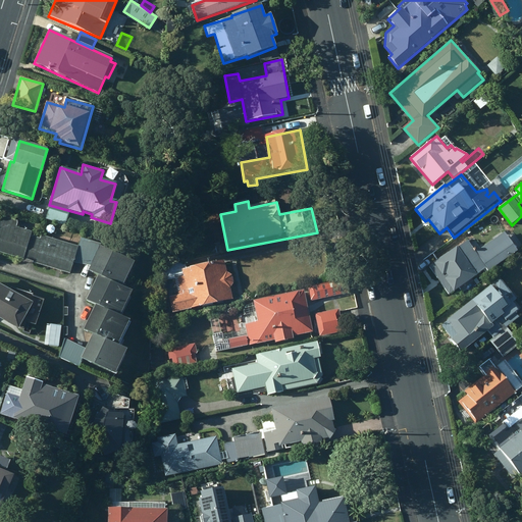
[(0,218),(0,252),(23,259),(31,237),(32,232),(15,228),(17,221),(1,216),(0,218)]
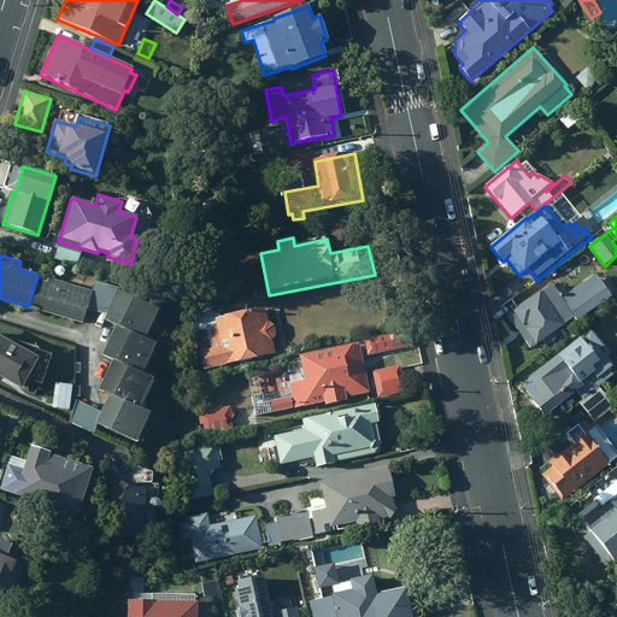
[(577,322),(612,298),(595,275),(569,295),(562,286),(552,286),(541,293),(541,292),(507,316),(530,348),(574,317),(577,322)]
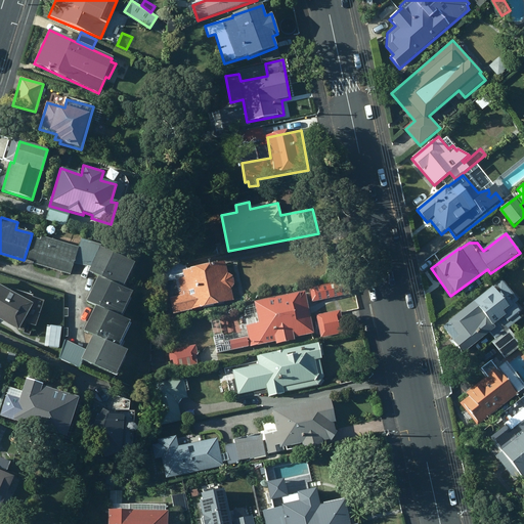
[(40,239),(31,237),(24,260),(33,263),(33,264),(70,275),(73,265),(78,248),(41,237),(40,239)]
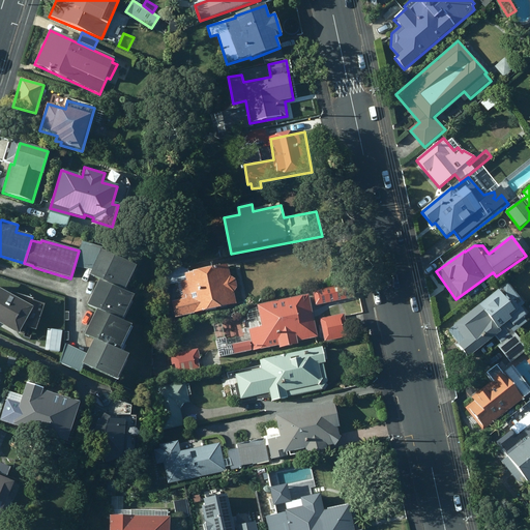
[(90,271),(100,249),(101,247),(82,242),(79,251),(74,268),(90,271)]
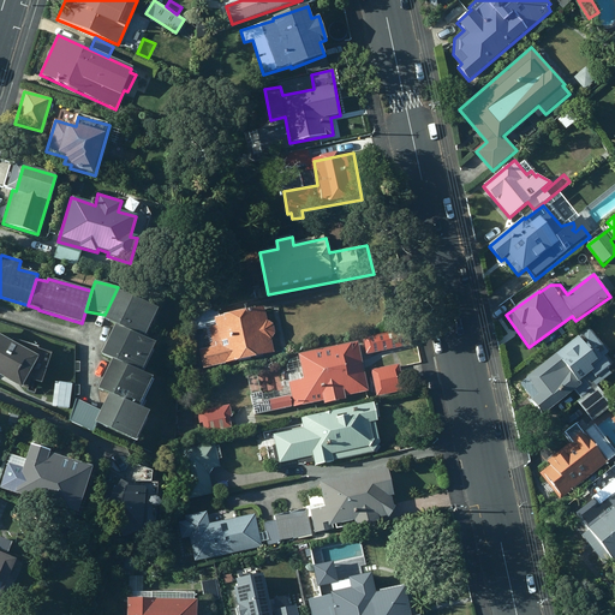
[(261,287),(246,290),(249,303),(263,300),(261,287)]
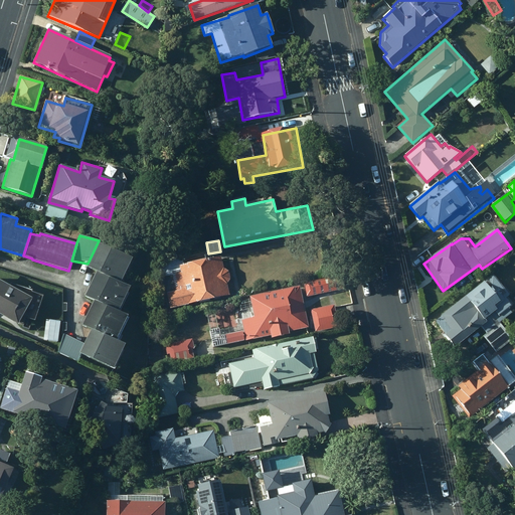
[(86,268),(96,273),(120,285),(132,260),(98,242),(88,264),(86,268)]
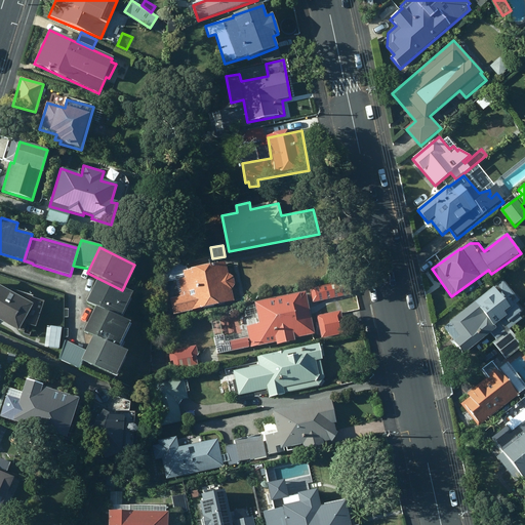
[(170,299),(173,316),(234,301),(232,290),(235,284),(234,278),(228,275),(225,263),(183,271),(184,279),(179,280),(182,292),(177,292),(179,297),(170,299)]
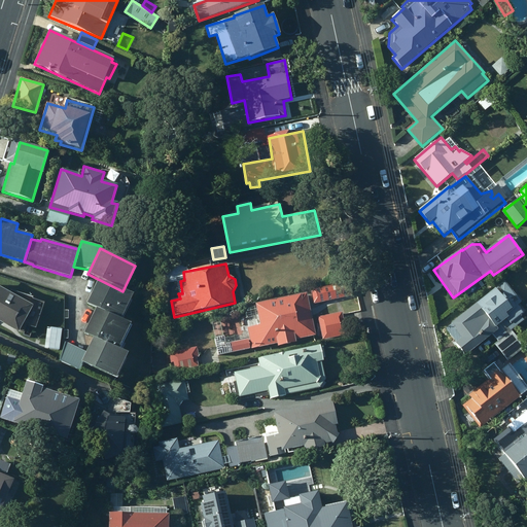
[(86,304),(96,308),(120,321),(133,296),(123,291),(98,279),(86,304)]
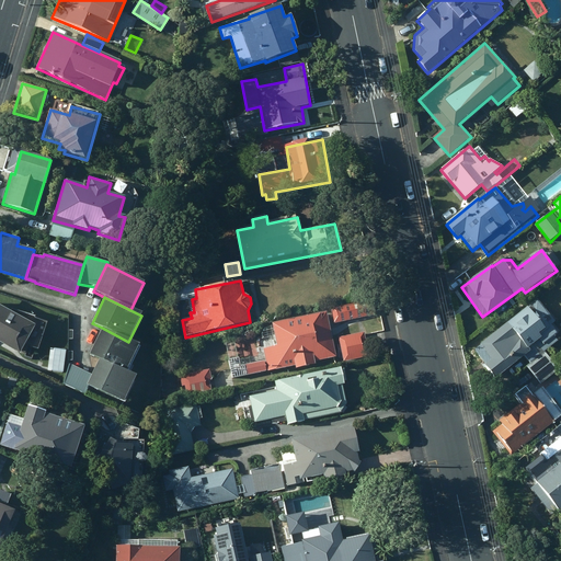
[(556,323),(537,300),(473,351),(485,366),(484,367),(495,380),(525,357),(529,364),(526,366),(541,385),(560,370),(546,353),(559,342),(554,338),(558,334),(551,327),(556,323)]
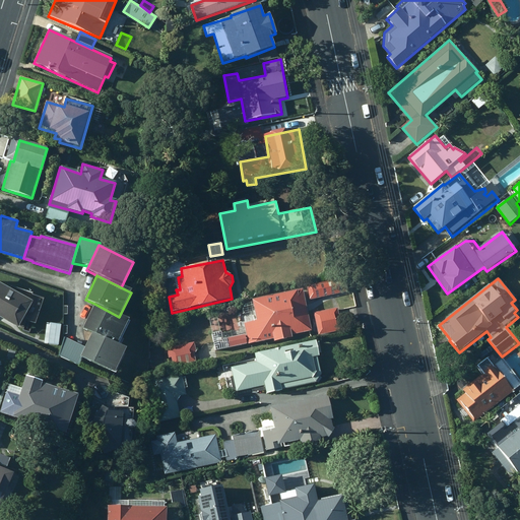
[(307,288),(310,301),(339,294),(336,282),(307,288)]
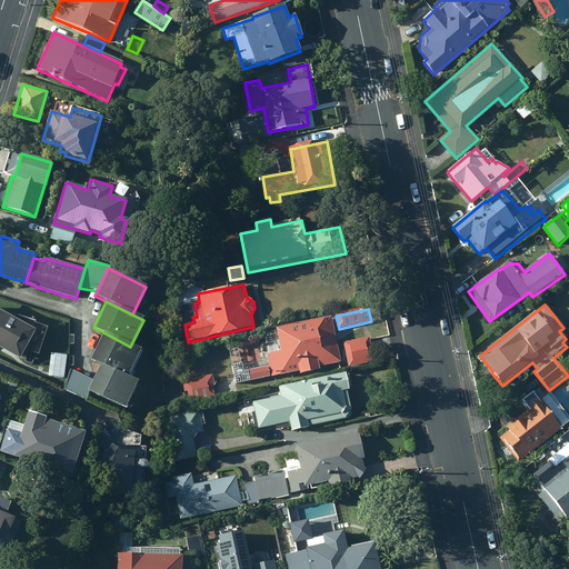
[(10,317),(0,311),(0,349),(19,360),(21,356),(30,358),(31,353),(38,355),(47,329),(35,325),(36,321),(11,313),(10,317)]
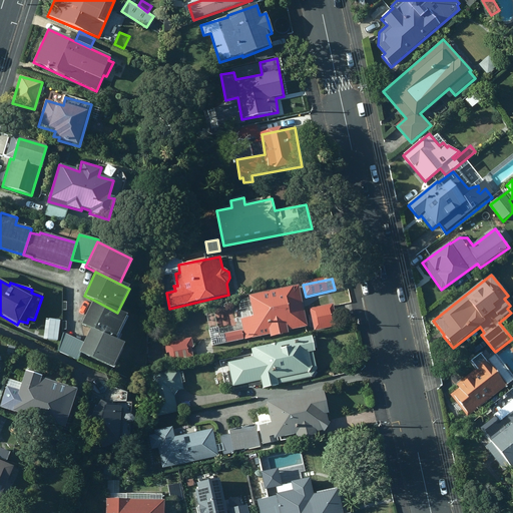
[(307,328),(299,287),(248,297),(252,317),(240,320),(242,331),(224,335),(226,344),(270,335),(271,339),(289,335),(288,332),(307,328)]
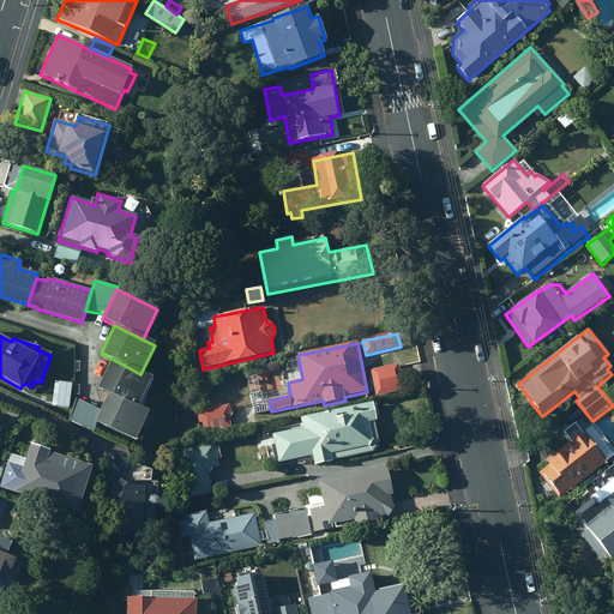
[(98,389),(108,393),(138,408),(151,379),(140,374),(112,359),(98,389)]
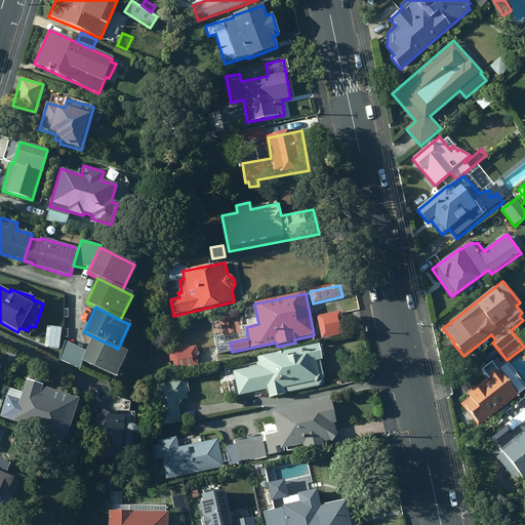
[(340,312),(317,316),(322,338),(346,333),(340,312)]
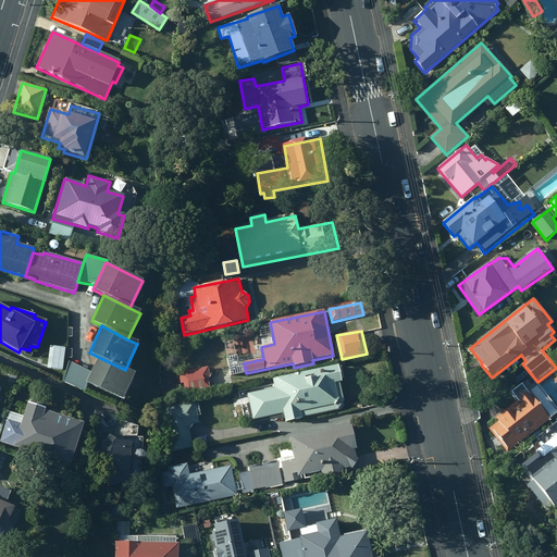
[(134,374),(125,370),(98,357),(90,373),(86,383),(122,400),(134,374)]
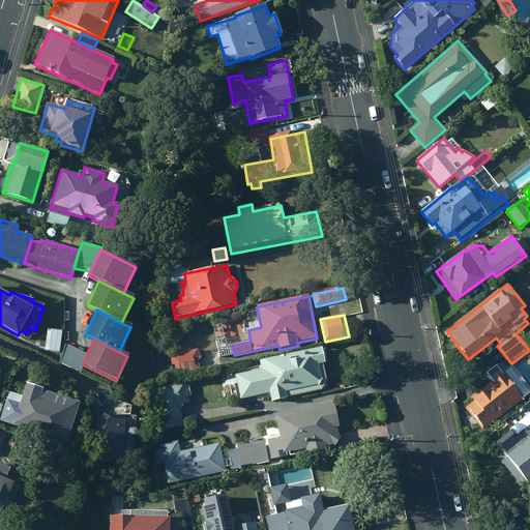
[(82,364),(86,355),(67,346),(59,363),(79,372),(82,364)]
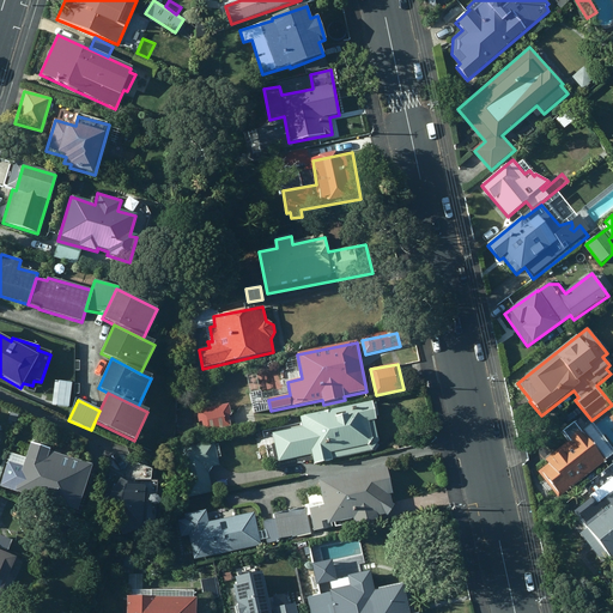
[(376,422),(371,402),(299,418),(302,429),(272,435),(279,463),(296,460),(297,465),(313,461),(314,466),(332,462),(332,461),(372,451),(378,443),(374,422),(376,422)]
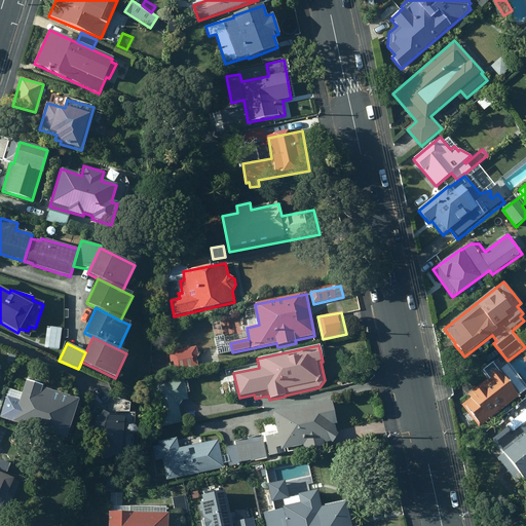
[(198,366),(196,358),(198,357),(196,347),(168,353),(171,363),(173,362),(174,363),(175,371),(198,366)]
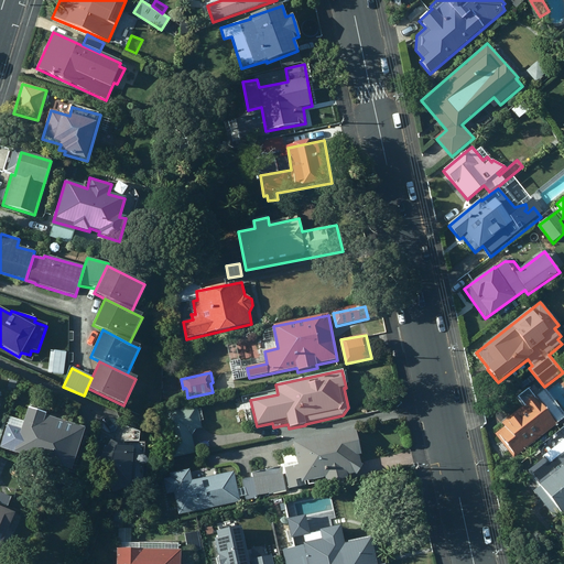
[(513,458),(559,423),(546,408),(537,396),(534,398),(501,423),(505,427),(495,435),(513,458)]
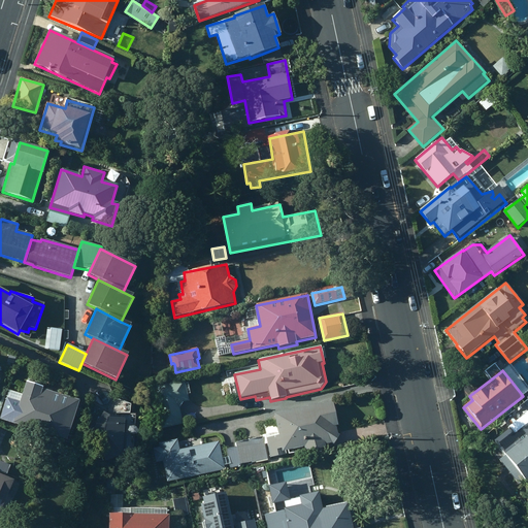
[(6,400),(0,418),(0,420),(66,442),(79,402),(42,389),(42,388),(26,383),(25,387),(8,382),(2,399),(6,400)]
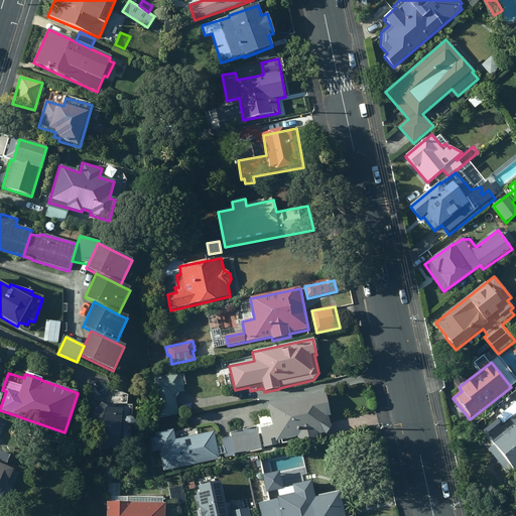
[(180,375),(179,373),(153,378),(150,378),(154,397),(153,397),(150,398),(150,399),(154,419),(178,415),(175,399),(178,394),(179,393),(184,393),(184,391),(183,386),(185,385),(183,375),(181,375),(180,375)]
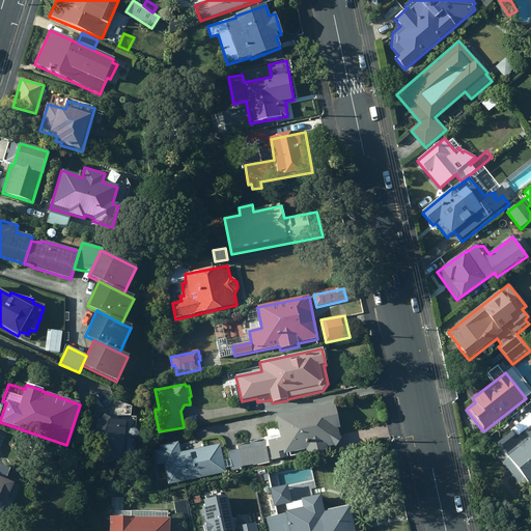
[(340,428),(334,404),(275,417),(280,439),(268,442),(272,460),(287,457),(286,455),(306,451),(307,455),(328,451),(328,448),(334,447),(336,448),(342,439),(340,438),(338,429),(340,428)]
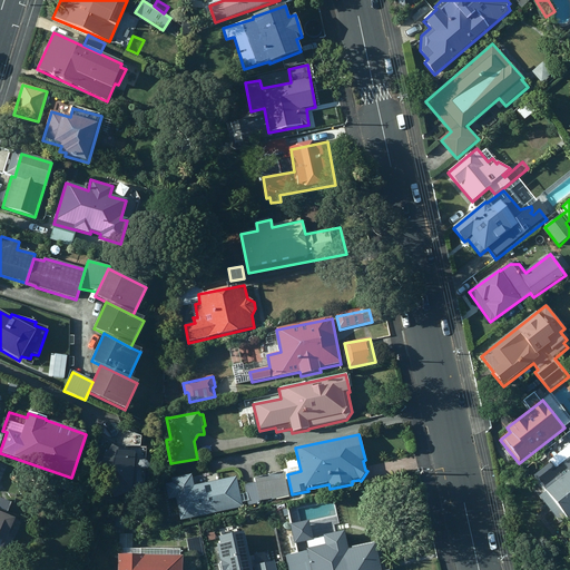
[(118,451),(115,449),(102,464),(104,473),(101,494),(131,498),(137,453),(118,451)]
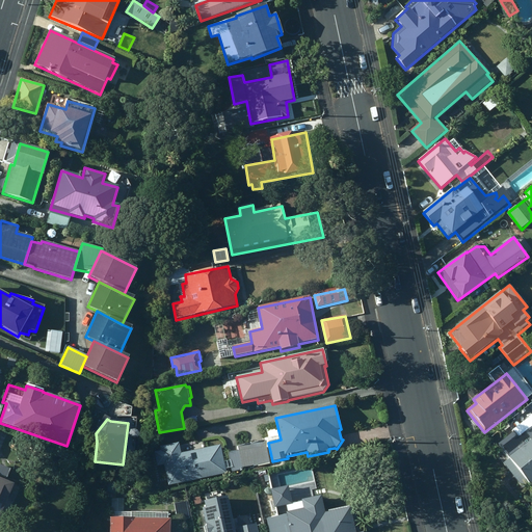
[(531,487),(531,427),(522,435),(517,430),(497,446),(508,460),(504,464),(525,491),(531,486),(531,487)]
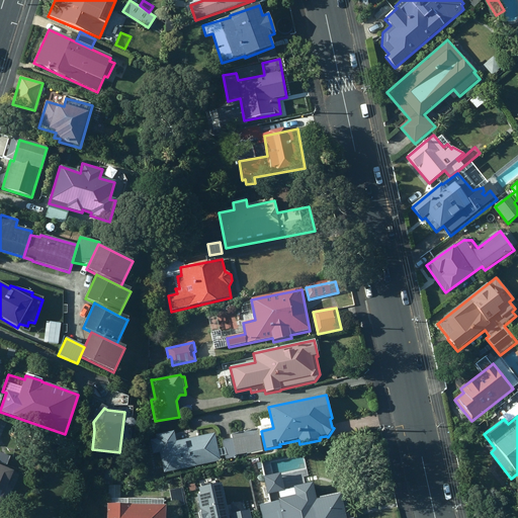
[(202,436),(200,426),(180,430),(183,440),(182,440),(158,445),(164,473),(221,461),(214,433),(202,436)]
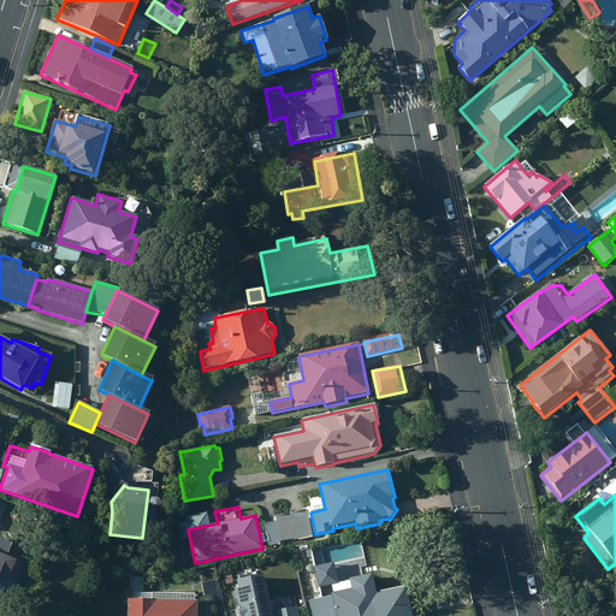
[(294,540),(312,537),(306,511),(274,517),(276,522),(264,525),(268,546),(280,544),(280,542),(292,539),(294,539),(294,540)]
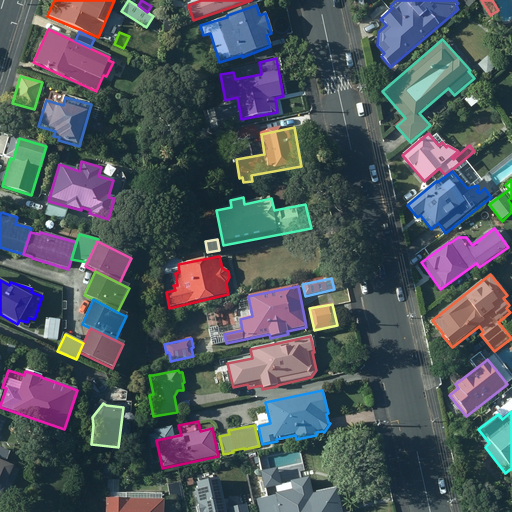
[(0,457),(6,461),(9,453),(0,448),(0,457)]
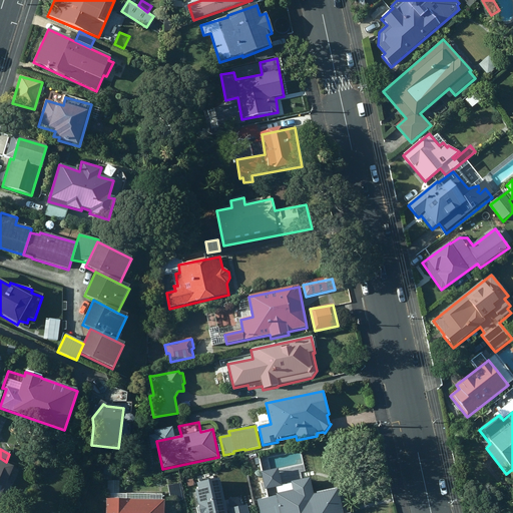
[(0,498),(5,487),(10,489),(18,471),(13,469),(13,468),(0,461),(0,498)]
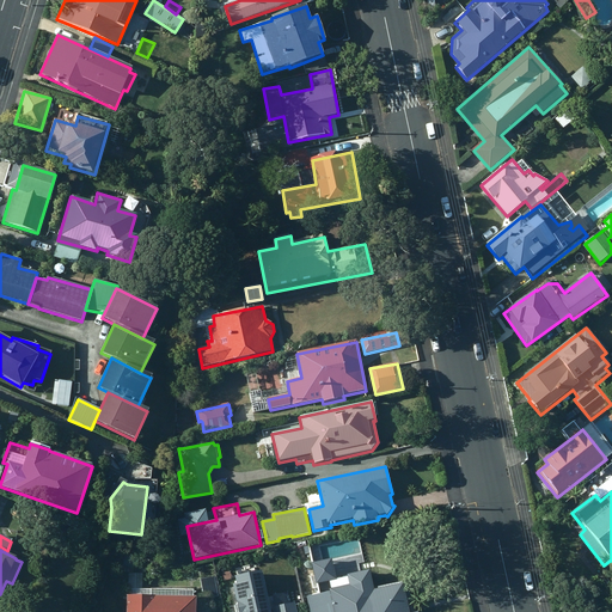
[(219,598),(213,565),(200,568),(202,579),(201,580),(204,601),(219,598)]
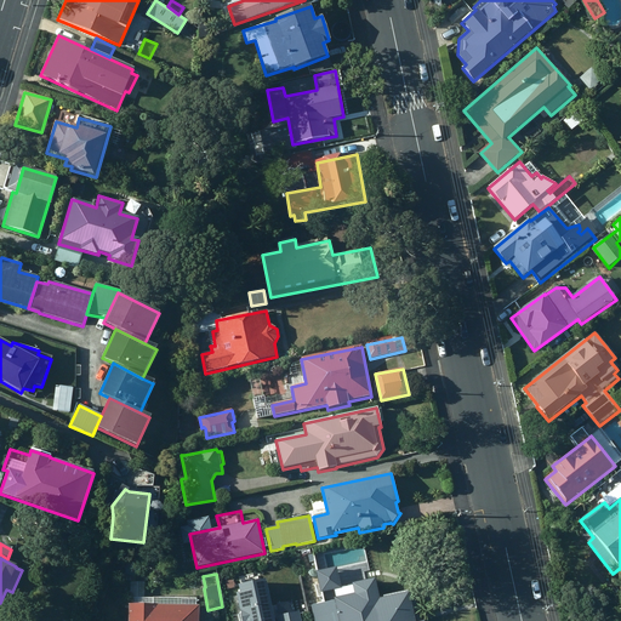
[(239,594),(234,596),(239,620),(302,620),(300,611),(278,616),(279,620),(272,620),(263,580),(237,586),(239,594)]
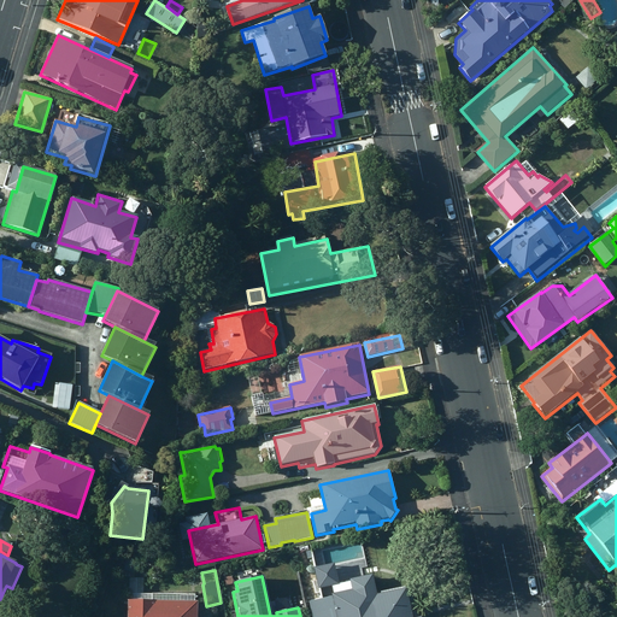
[(416,616),(410,588),(376,594),(372,576),(345,582),(347,594),(310,601),(312,616),(416,616)]
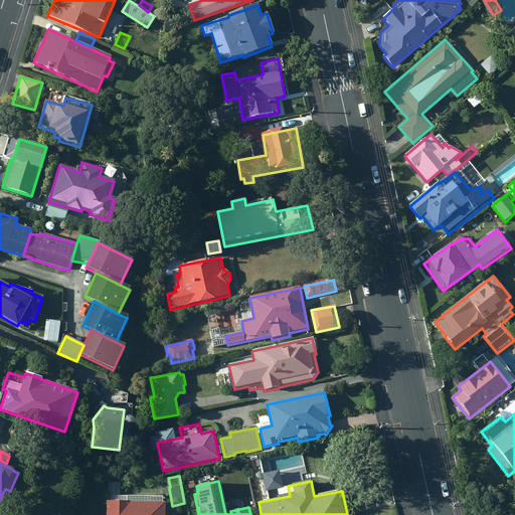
[(106,503),(106,514),(164,514),(164,505),(162,505),(162,498),(120,497),(120,483),(108,483),(108,503),(106,503)]
